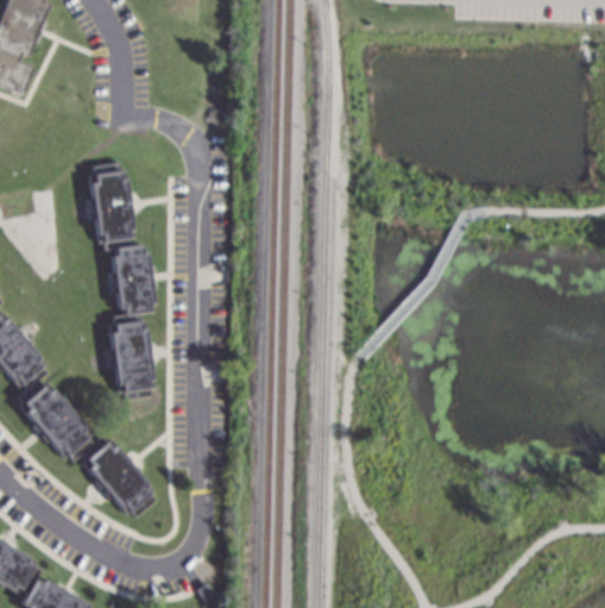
[(46,0),(50,1),(44,19),(48,20),(39,39),(36,37),(29,56),(21,54),(19,60),(35,67),(23,94),(0,85),(0,6),(4,7),(6,0),(46,0)]
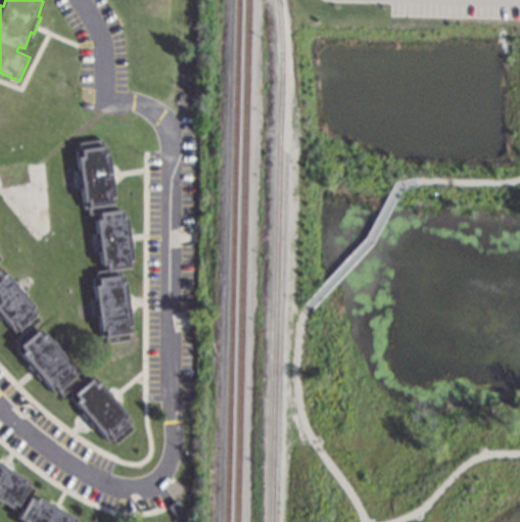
[(105,146),(109,145),(116,203),(112,203),(113,210),(124,209),(125,217),(129,216),(135,258),(131,259),(132,267),(122,269),(122,275),(126,274),(134,331),(130,332),(131,339),(108,342),(107,335),(103,335),(95,278),(100,277),(99,271),(108,270),(107,263),(104,263),(98,219),(102,219),(101,212),(91,214),(90,206),(86,206),(79,149),(83,148),(82,142),(104,139),(105,146)]
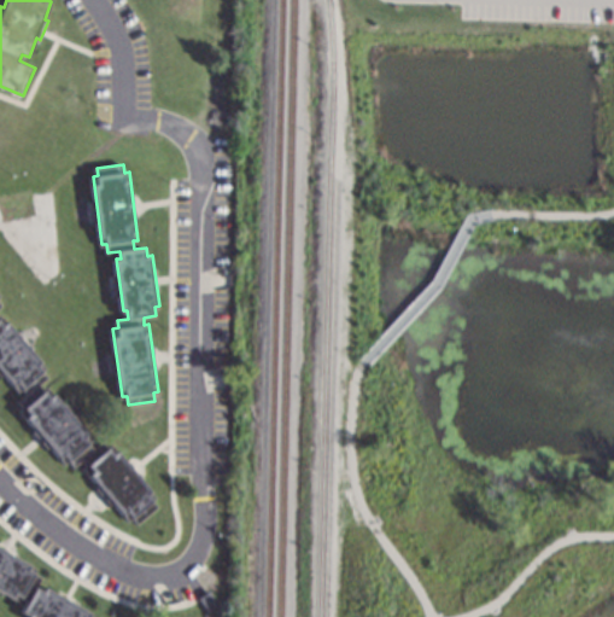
[(0,294),(1,296),(0,296),(0,301),(3,304),(0,306),(0,316),(3,315),(47,368),(45,371),(50,377),(40,384),(45,390),(46,390),(48,388),(93,440),(89,442),(95,448),(104,441),(109,447),(112,444),(157,496),(153,500),(159,506),(139,523),(133,517),(129,521),(85,467),(88,465),(83,459),(75,466),(69,460),(65,463),(22,411),(24,408),(19,402),(19,401),(28,394),(23,388),(19,391),(0,367),(0,294)]
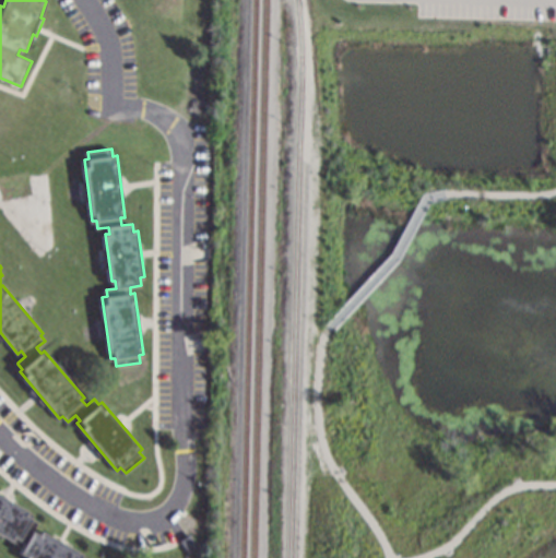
[(0,495),(34,514),(32,518),(38,522),(33,531),(39,534),(42,531),(83,554),(81,557),(25,557),(27,556),(21,553),(26,543),(20,538),(18,543),(0,532),(0,495)]
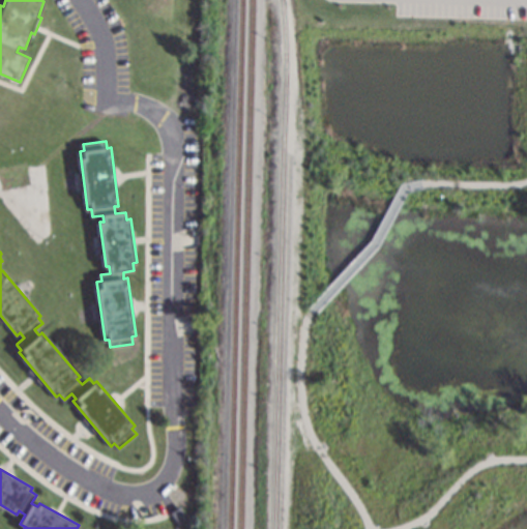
[(191,511),(187,513),(189,517),(179,524),(173,515),(171,511),(179,506),(184,502),(191,511)]
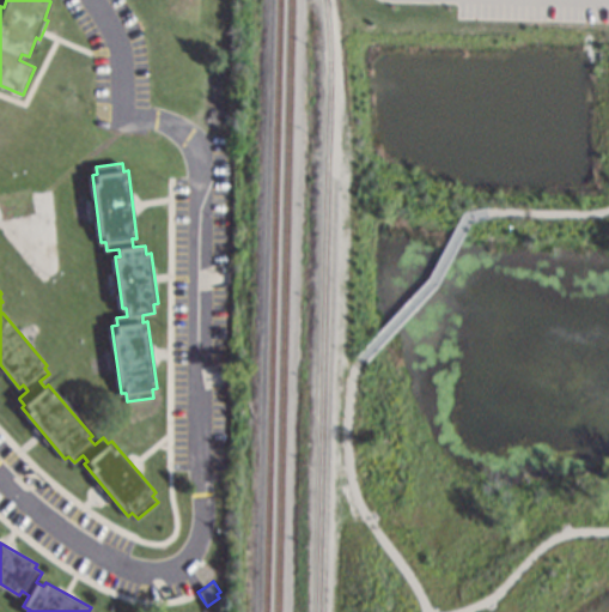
All buildings are outlined.
